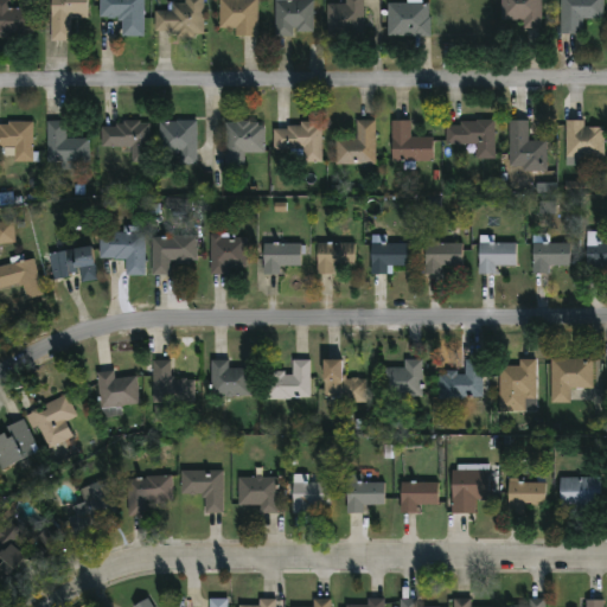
[(0,0),(7,0),(7,8),(31,8),(31,33),(6,33),(6,38),(0,38),(0,0)]
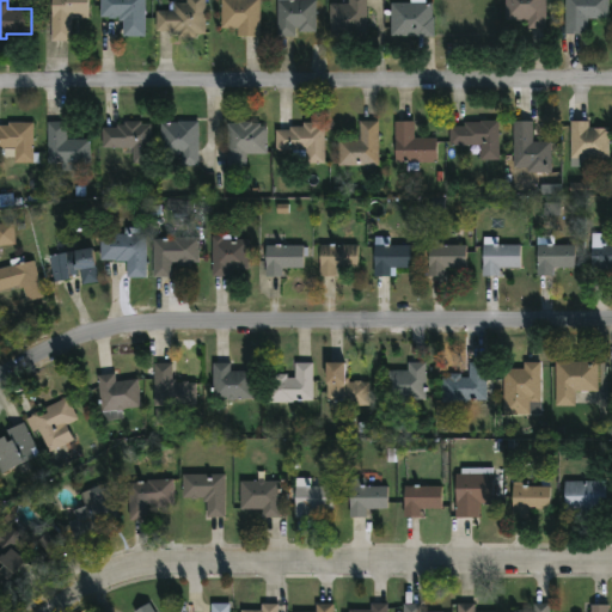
[(69,42),(50,42),(50,0),(86,0),(86,18),(69,18),(69,42)]
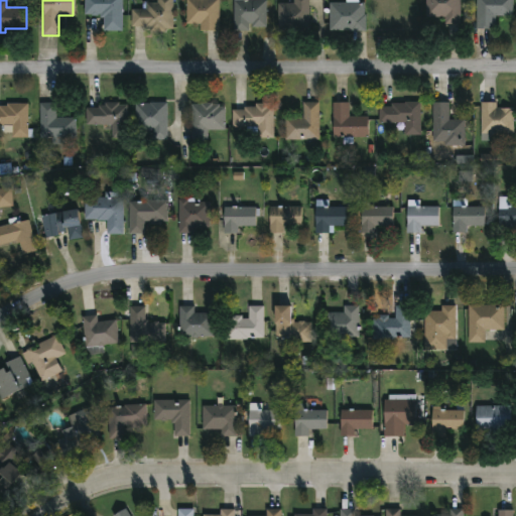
[(121,0),(121,31),(102,31),(102,18),(99,18),(99,15),(83,15),(83,0),(121,0)]
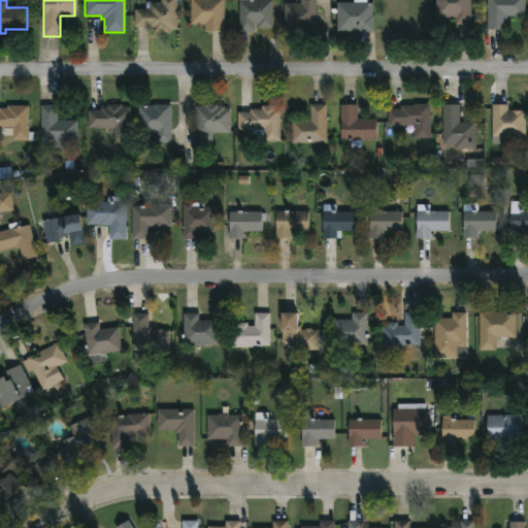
[(175,0),(175,32),(154,32),(154,27),(133,27),(133,9),(149,9),(149,2),(160,2),(160,0),(175,0)]
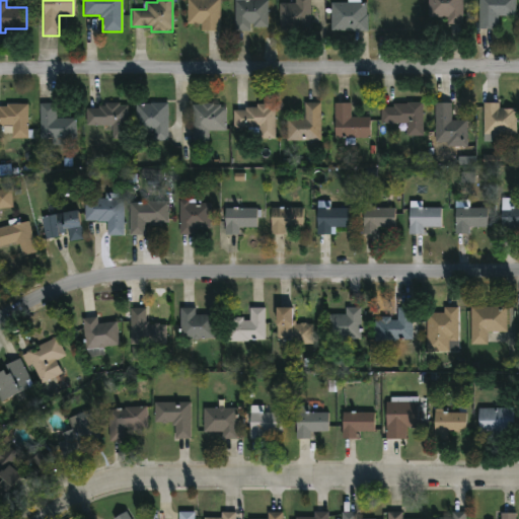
[(219,0),(219,30),(200,30),(200,24),(186,24),(186,0),(219,0)]
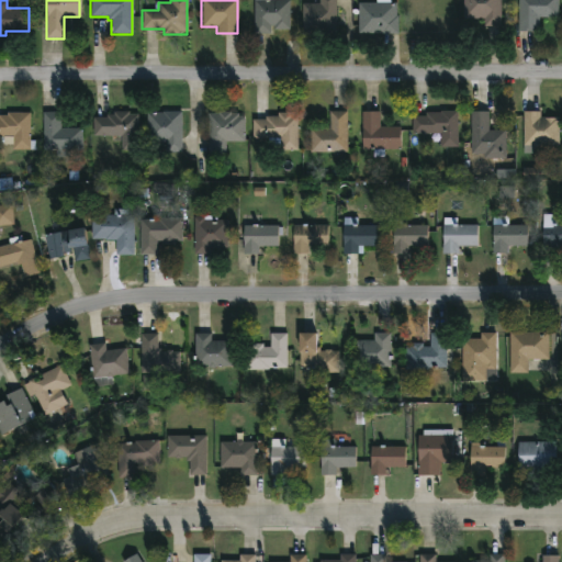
[(288,0),(288,29),(273,29),(273,25),(270,25),(270,33),(254,33),(254,0),(288,0)]
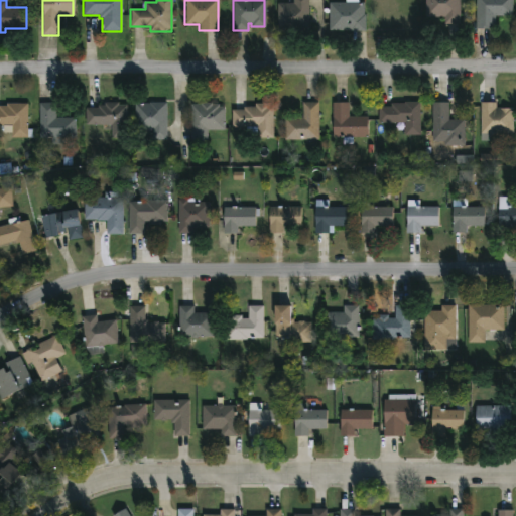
[(307,0),(307,30),(276,30),(276,4),(292,4),(292,0),(307,0)]
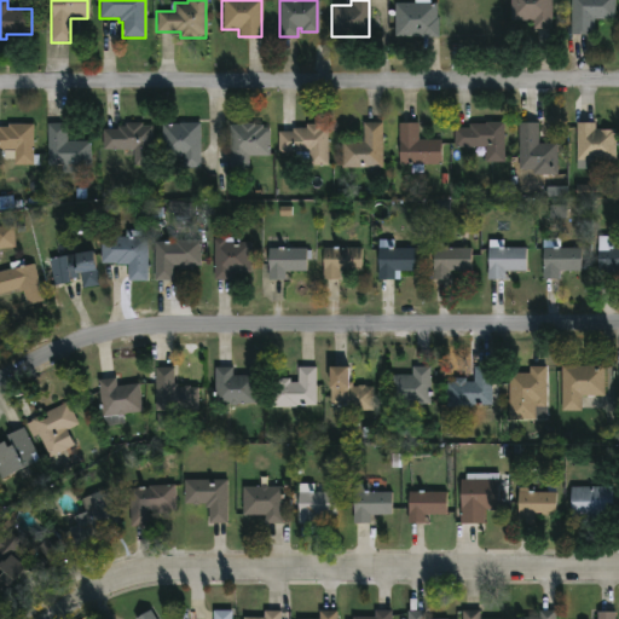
[(431,0),(431,4),(435,4),(435,32),(393,32),(393,3),(414,3),(414,0),(431,0)]
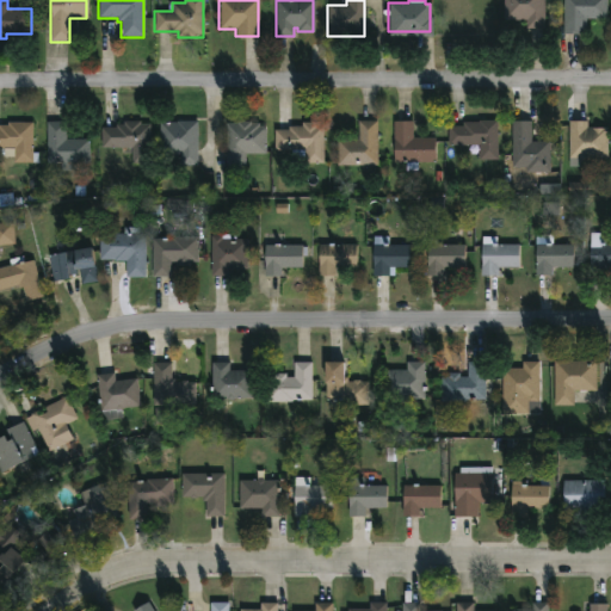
[(544,0),(545,29),(526,29),(525,20),(504,20),(503,0),(544,0)]
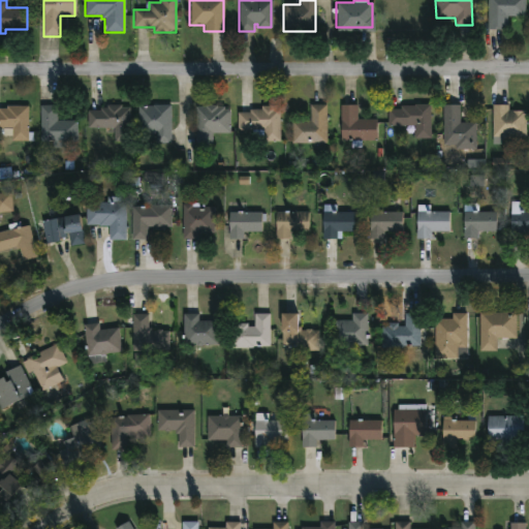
[(525,0),(525,17),(507,17),(506,28),(501,28),(501,30),(487,30),(487,0),(525,0)]
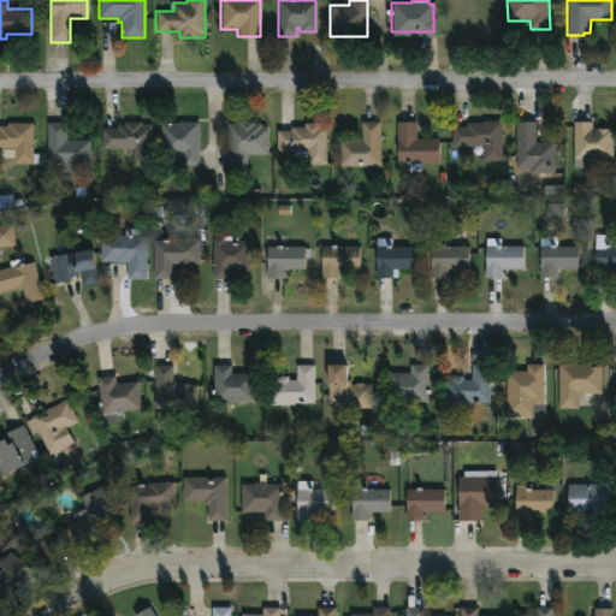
[(152,125),(150,165),(131,165),(132,149),(100,148),(101,129),(116,129),(116,125),(123,126),(123,122),(140,123),(140,125),(152,125)]
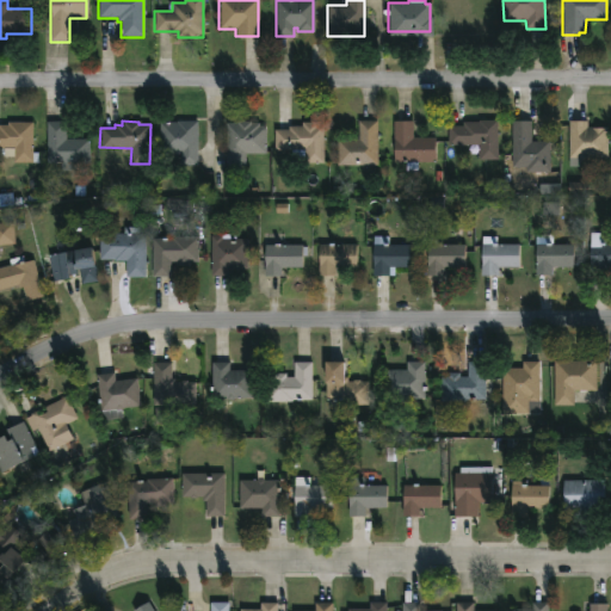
[(377,166),(335,166),(335,140),(357,140),(357,121),(377,121),(377,166)]
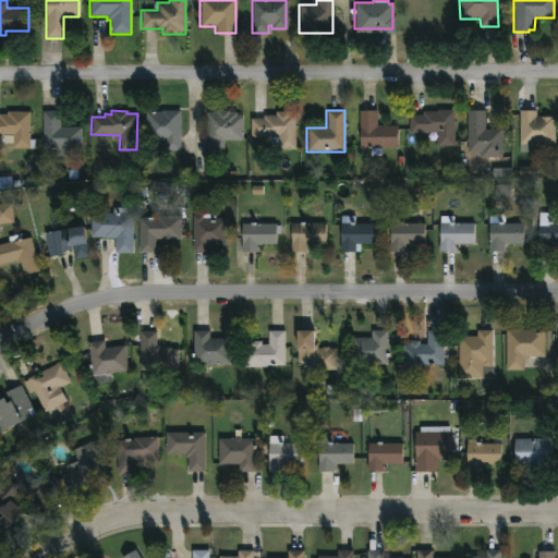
[(453,110),(453,146),(436,146),(436,133),(409,133),(409,116),(421,116),(421,111),(453,110)]
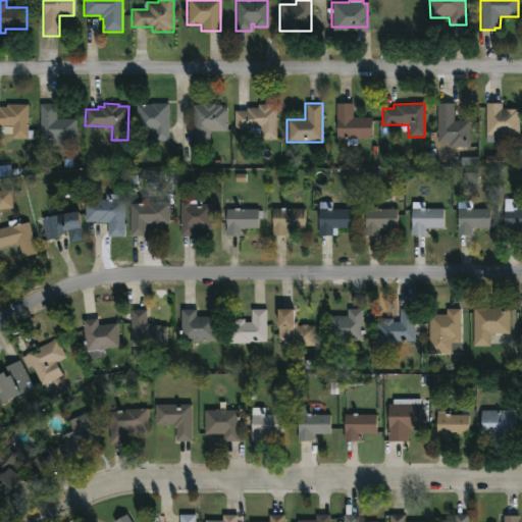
[(453,103),(454,121),(469,121),(469,148),(449,148),(449,143),(436,143),(436,104),(453,103)]
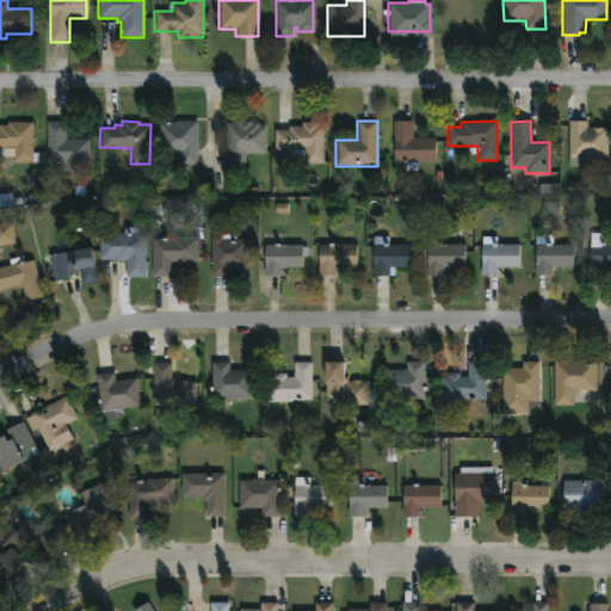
[(0,122),(6,122),(31,123),(31,164),(12,164),(13,149),(0,149),(0,122)]
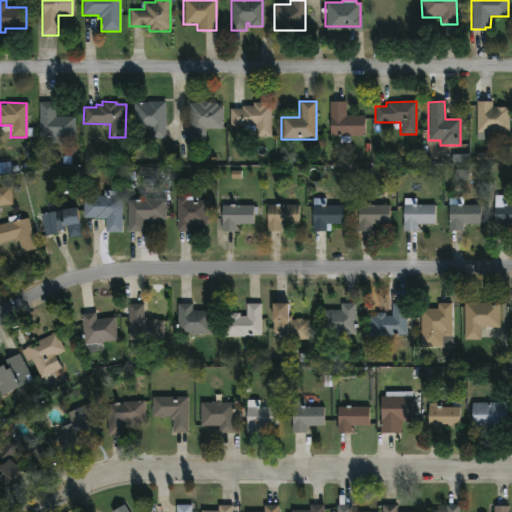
[(54,102),(54,117),(74,116),(74,137),(38,137),(38,102),(54,102)]
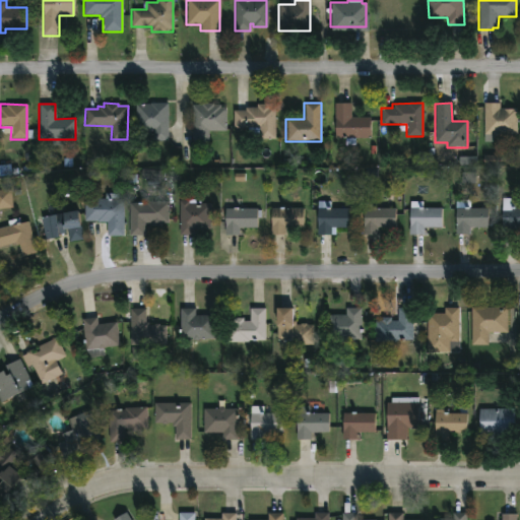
[(167,104),(167,141),(152,141),(152,131),(136,131),(135,105),(167,104)]
